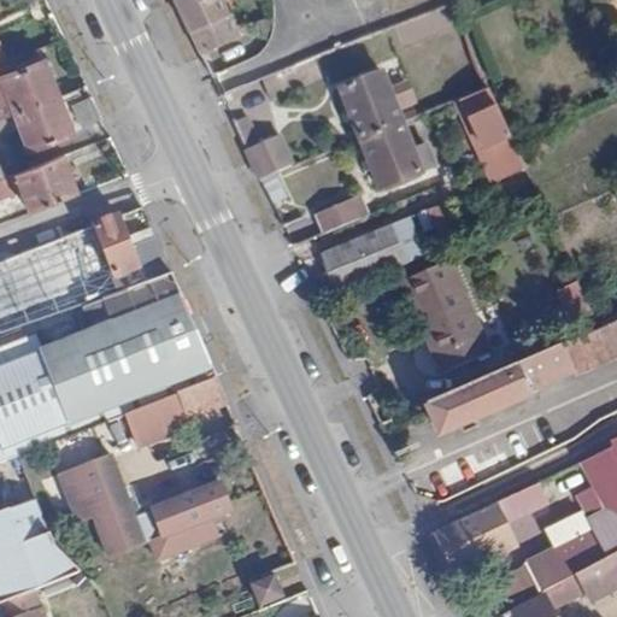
[(223,0),(175,0),(200,52),(239,35),(223,0)]
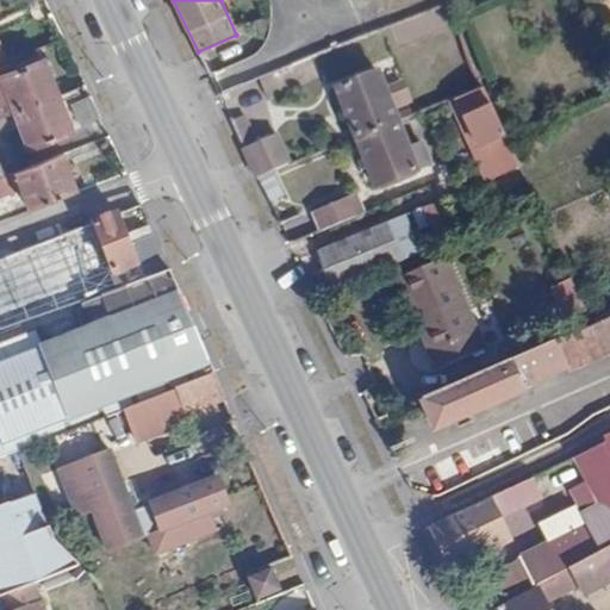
[(0,120),(11,117),(56,100),(42,63),(0,80),(0,79),(0,120)]
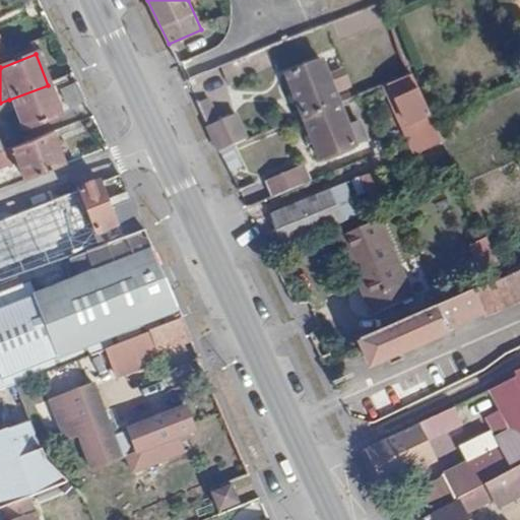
[(285,75),(303,118),(340,103),(323,60),(285,75)]
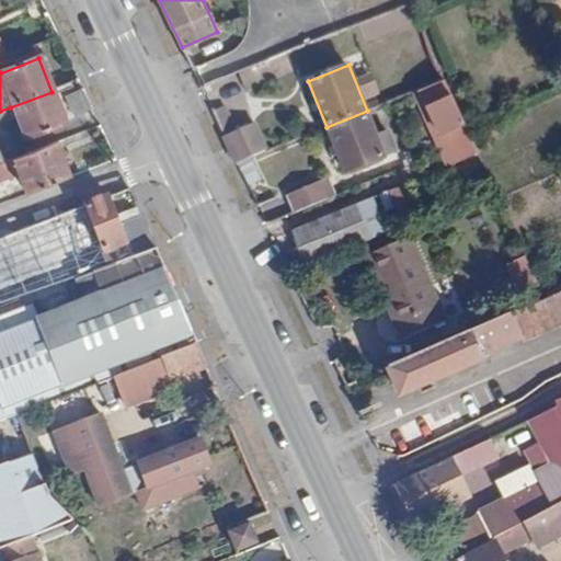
[(476,151),(468,133),(444,80),(418,90),(449,162),(476,151)]
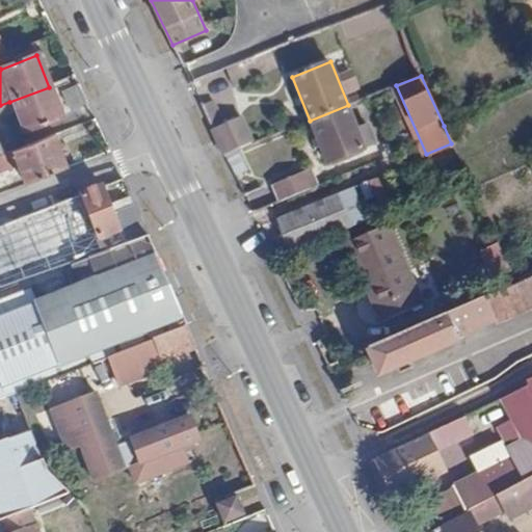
[(75,113),(86,107),(78,86),(64,91),(75,113)]
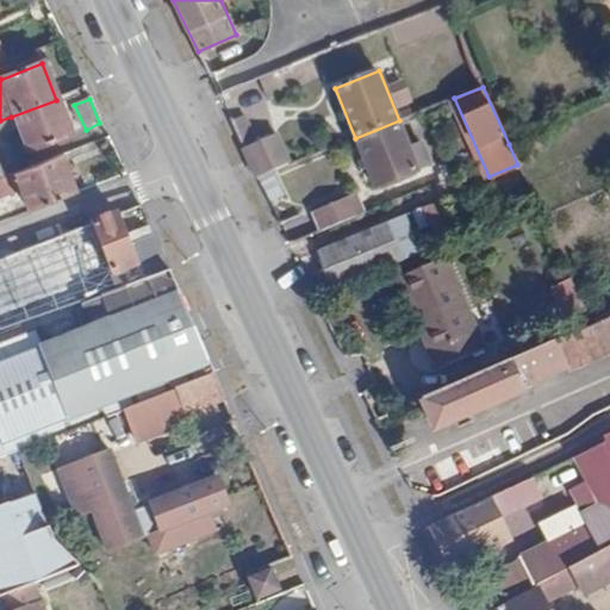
[(56,100),(11,117),(25,153),(72,135),(56,100)]
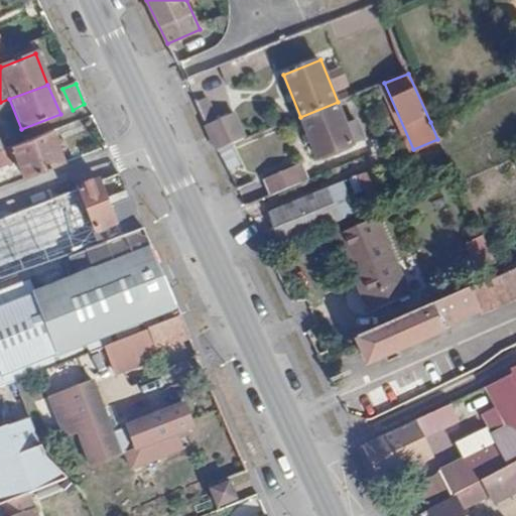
[(206,97),(194,102),(217,151),(245,139),(233,114),(217,120),(206,97)]
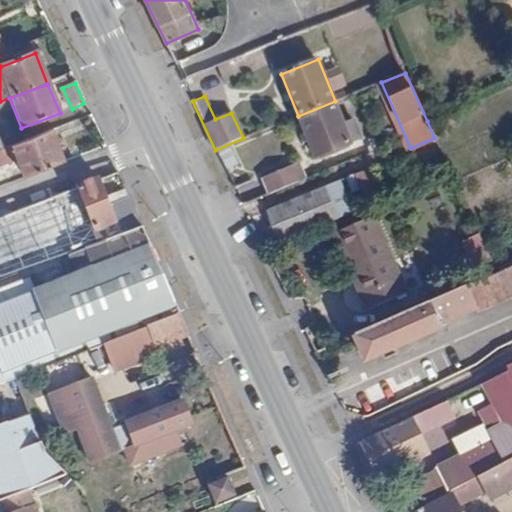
[(335,101),(298,116),(315,159),(352,144),(351,142),(359,138),(354,124),(345,127),(335,101)]
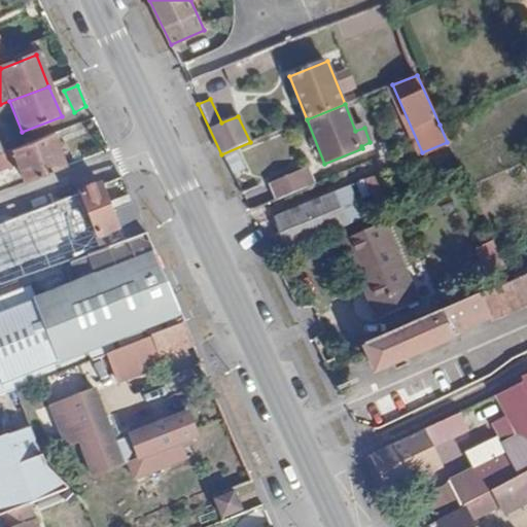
[(23,185),(66,167),(53,135),(0,154),(0,173),(15,168),(23,185)]
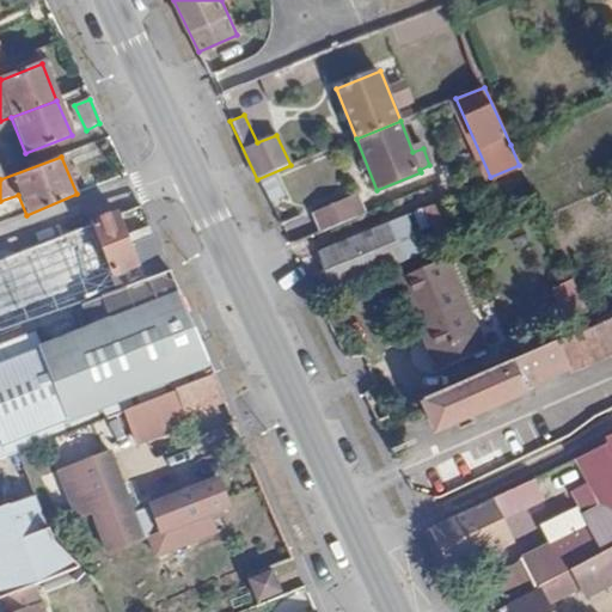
[(360,193),(313,213),(322,234),(369,214),(360,193)]
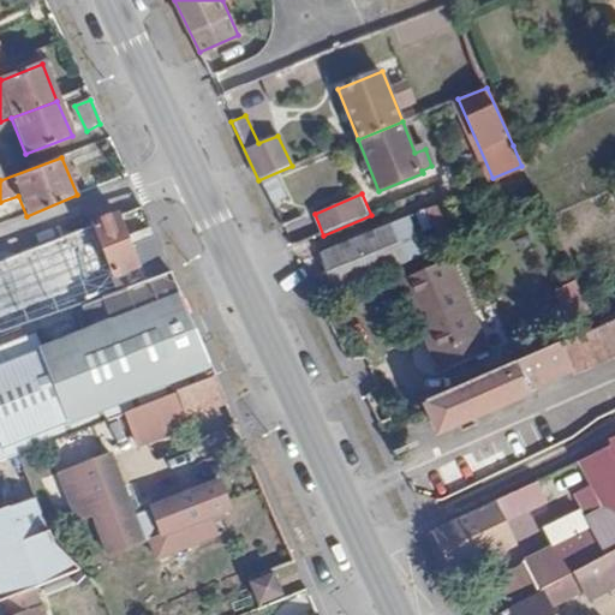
[(136,269),(129,249),(118,219),(91,228),(112,279),(136,269)]
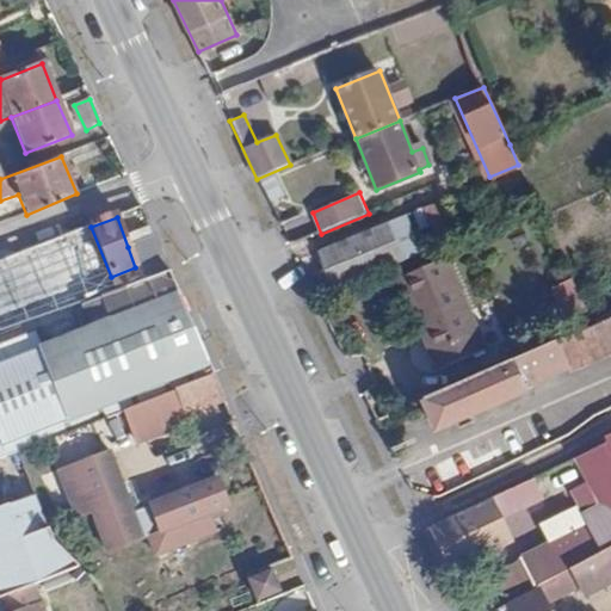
[(387,223),(319,252),(333,290),(402,263),(387,223)]
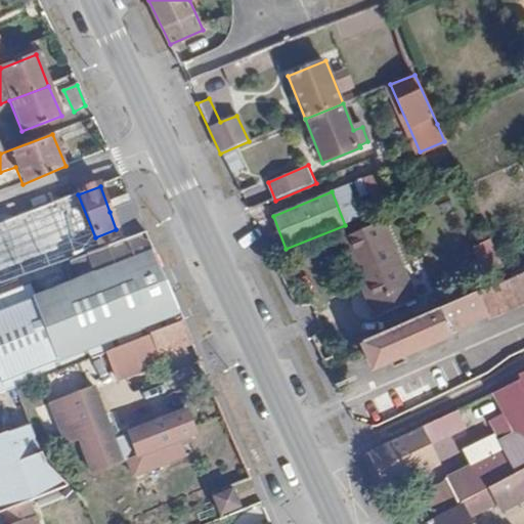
[(0,288),(70,263),(144,236),(129,205),(110,212),(116,229),(95,237),(78,194),(0,224),(0,288)]
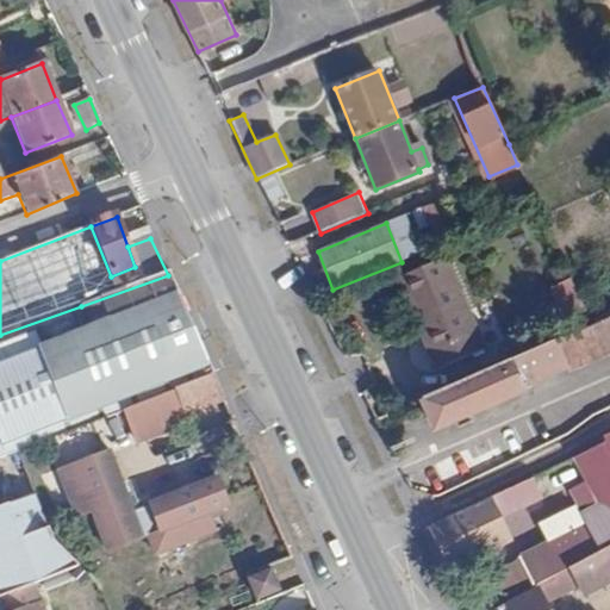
[(446,259),(394,280),(435,369),(486,348),(446,259)]
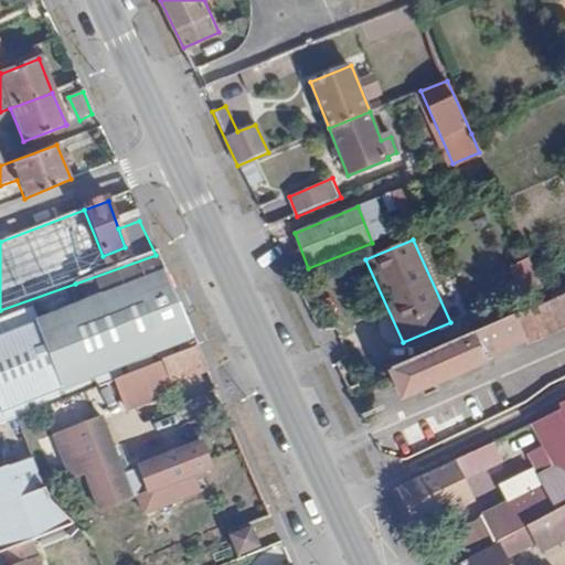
[(0,426),(21,418),(66,400),(63,391),(191,338),(156,255),(75,284),(84,307),(38,323),(31,307),(0,318),(0,426)]
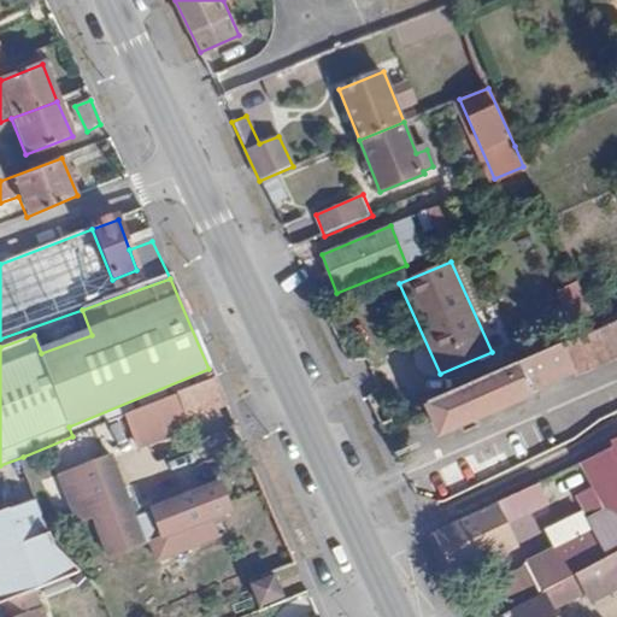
[(616,322),(599,330),(427,406),(440,436),(532,397),(530,392),(616,353),(616,322)]
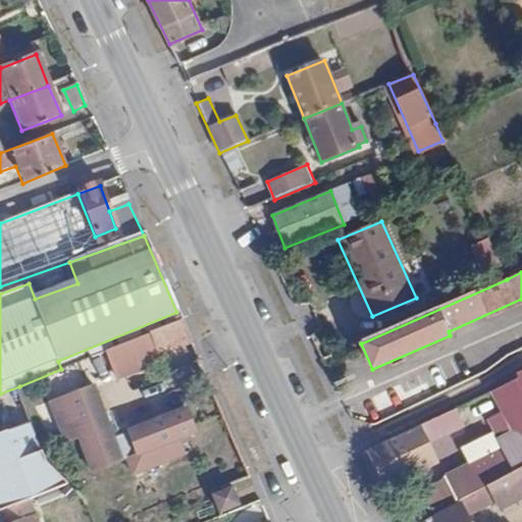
[(180,321),(148,334),(158,358),(190,345),(180,321)]
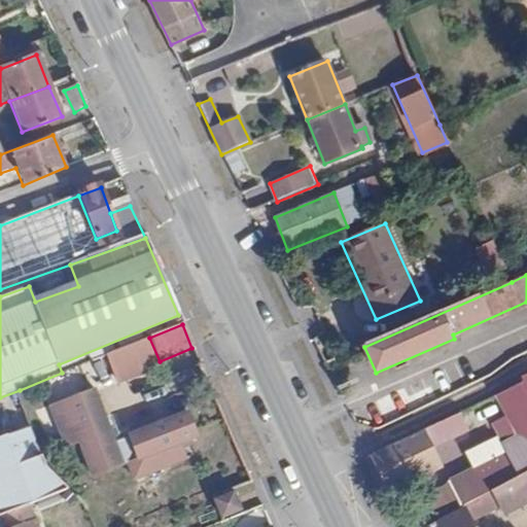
[(95,390),(49,409),(67,451),(80,446),(95,482),(142,462),(146,470),(153,468),(150,458),(198,438),(187,415),(117,445),(95,390)]
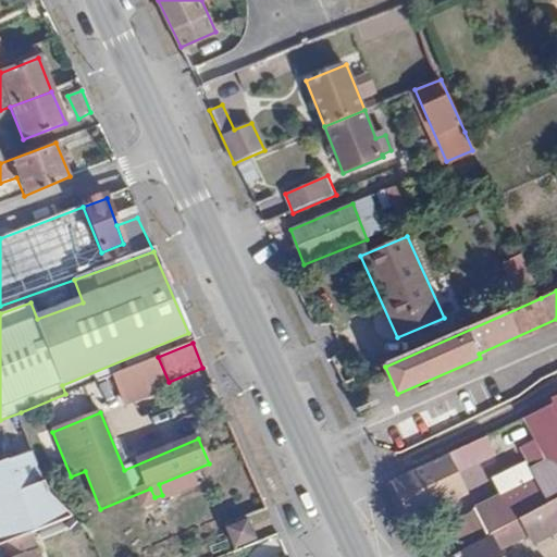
[(489,453),(482,438),(447,455),(454,470),(489,453)]
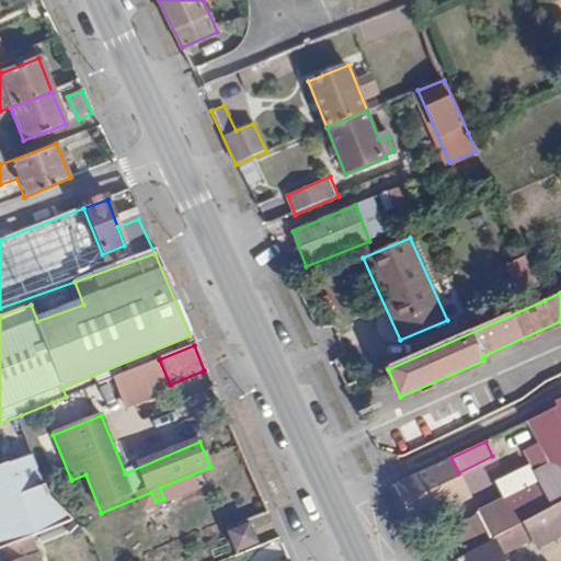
[(0,468),(0,550),(1,552),(3,551),(38,537),(71,522),(55,504),(35,453),(0,468)]
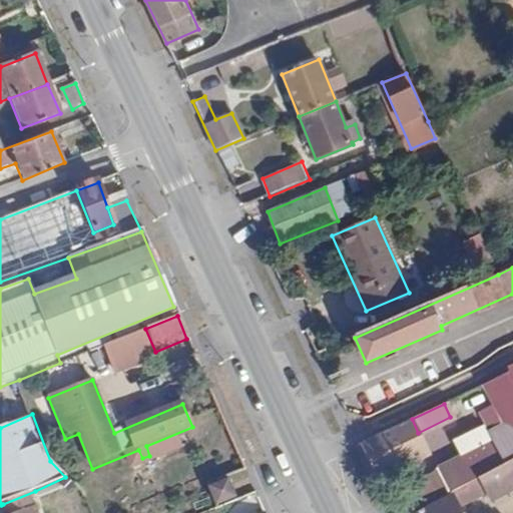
[(412,419),(361,444),(378,480),(429,454),(418,433),(412,419)]
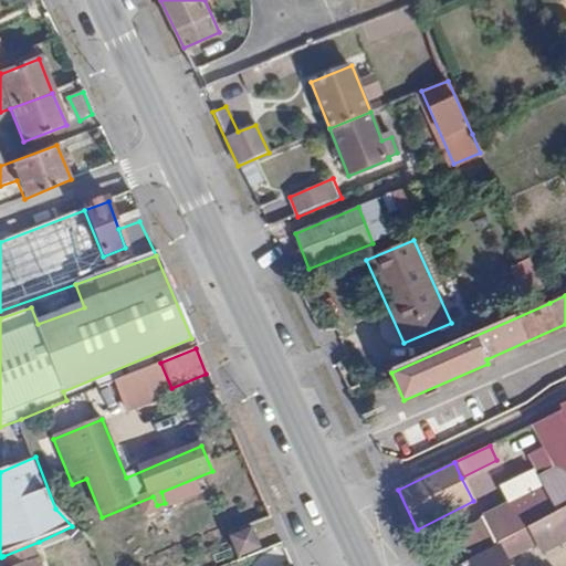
[(565,506),(565,462),(538,477),(543,486),(482,516),(495,544),(565,506)]
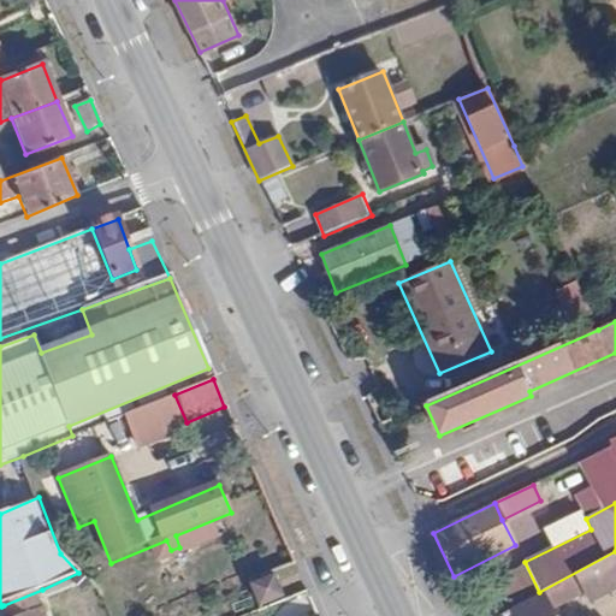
[(520,537),(562,519),(556,504),(514,523),(520,537)]
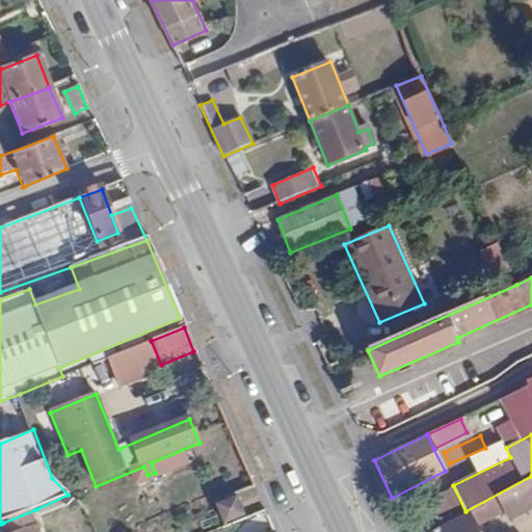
[(447,464),(453,479),(475,470),(469,455),(447,464)]
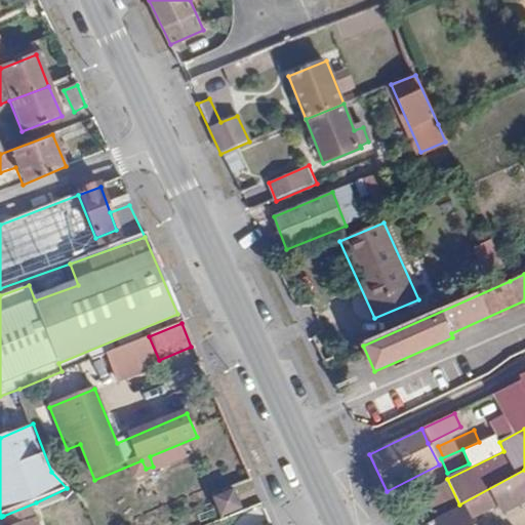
[(524,498),(524,470),(459,505),(462,510),(434,524),(471,524),(470,521),(498,506),(502,512),(524,498)]
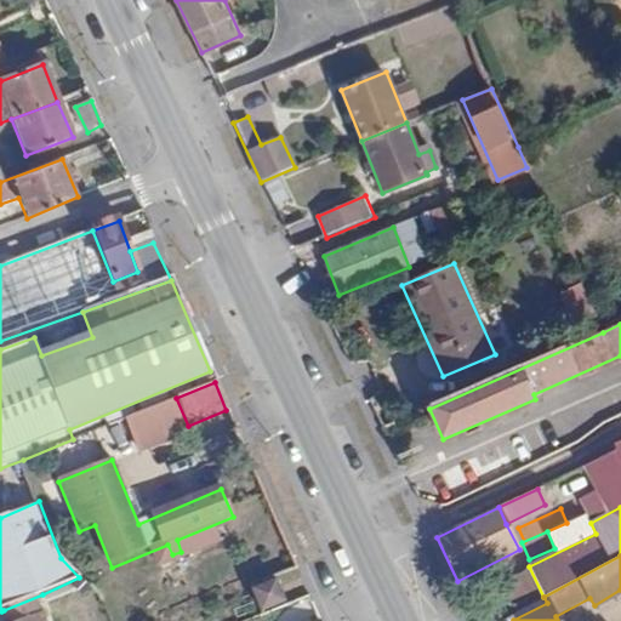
[(258,615),(285,604),(275,580),(249,592),(258,615)]
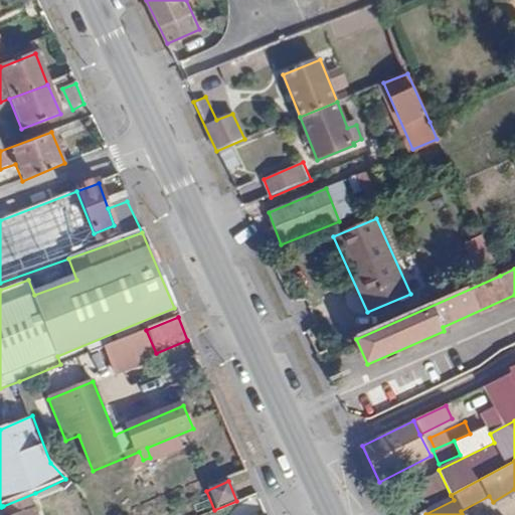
[(43,514),(35,493),(3,506),(6,514),(43,514)]
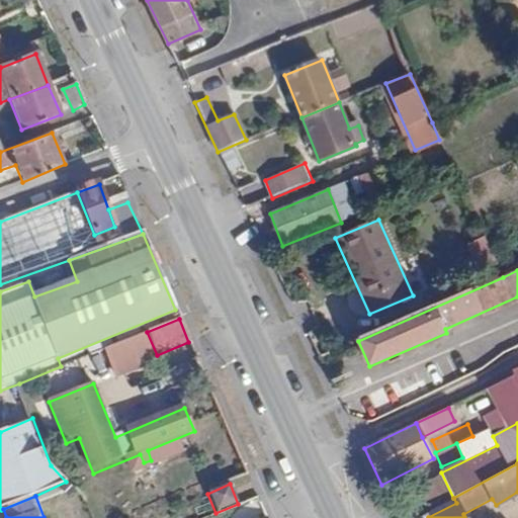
[(230,517),(265,517),(259,500),(228,512),(230,517)]
